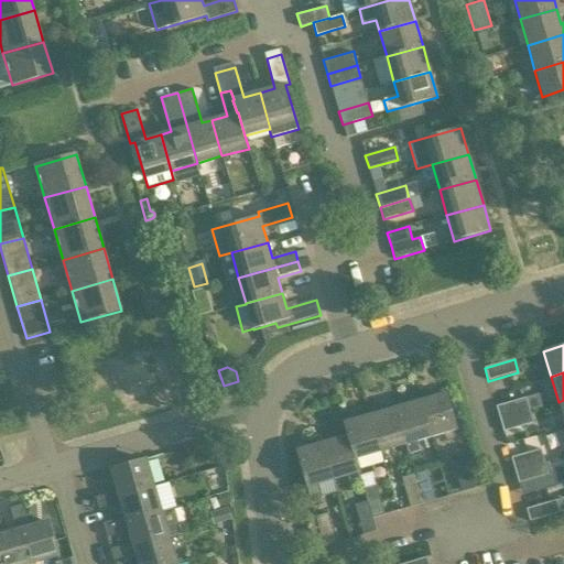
[(420,401),(431,437),(457,430),(446,393),(420,401)]
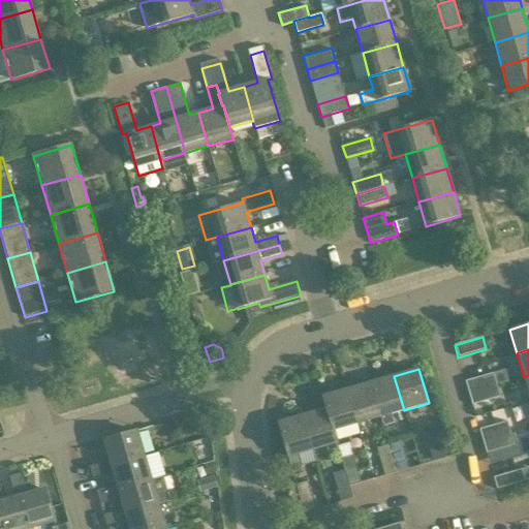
[(469,394),(496,385),(493,373),(465,381),(469,394)]
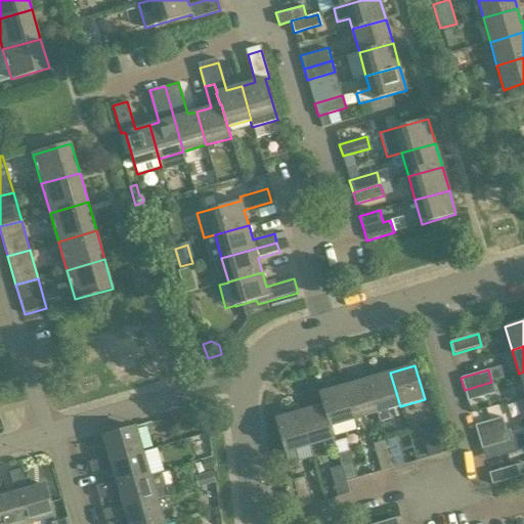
[(400,406),(390,373),(366,380),(377,413),(379,423),(390,420),(387,410),(400,406)]
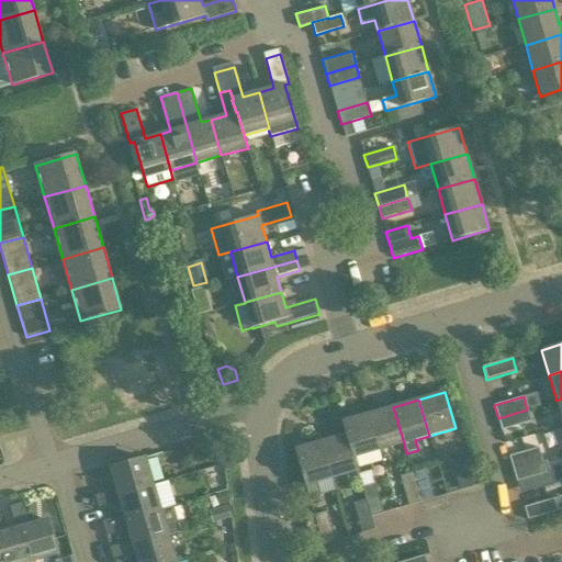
[(368,415),(379,451),(404,444),(393,407),(368,415)]
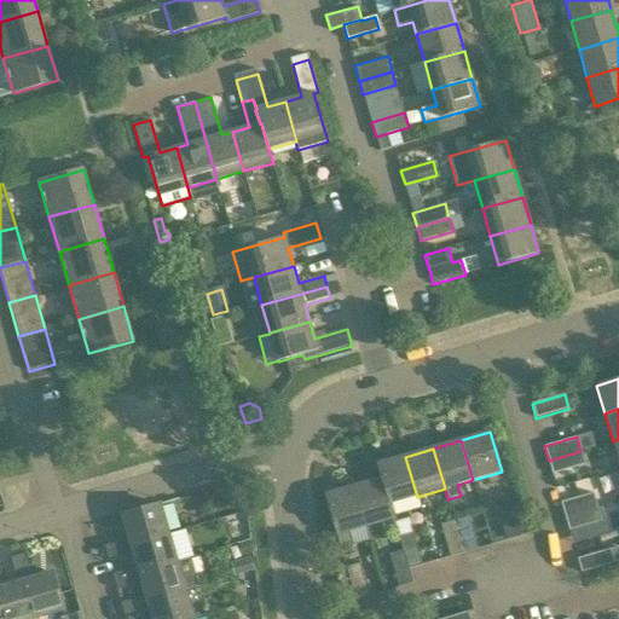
[(580,451),(549,461),(553,474),(585,464),(580,451)]
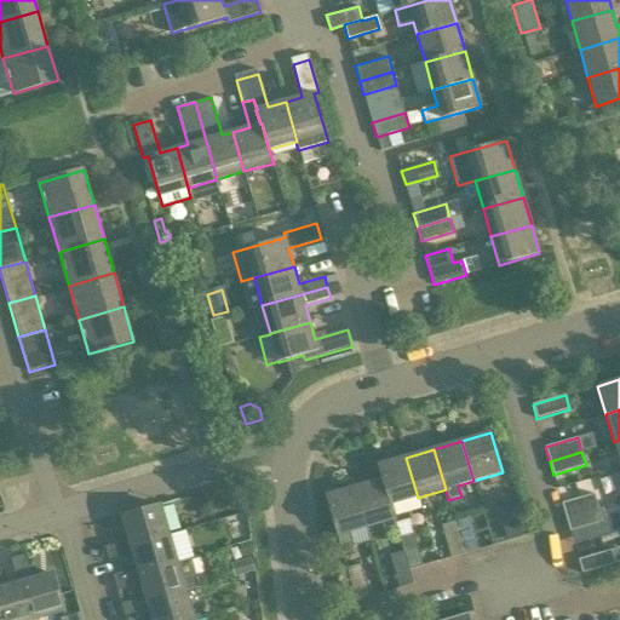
[(382,480),(383,480),(390,505),(418,498),(406,458),(377,465),(382,480)]
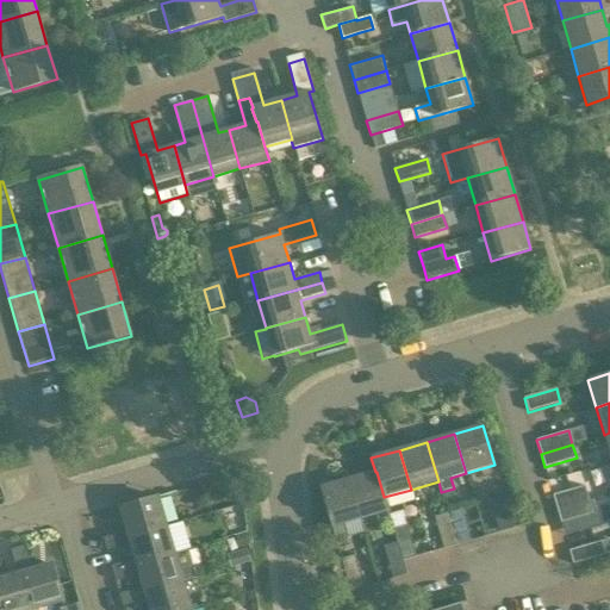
[(348,480),(360,520),(375,515),(378,526),(391,522),(384,497),(377,472),(375,472),(348,480)]
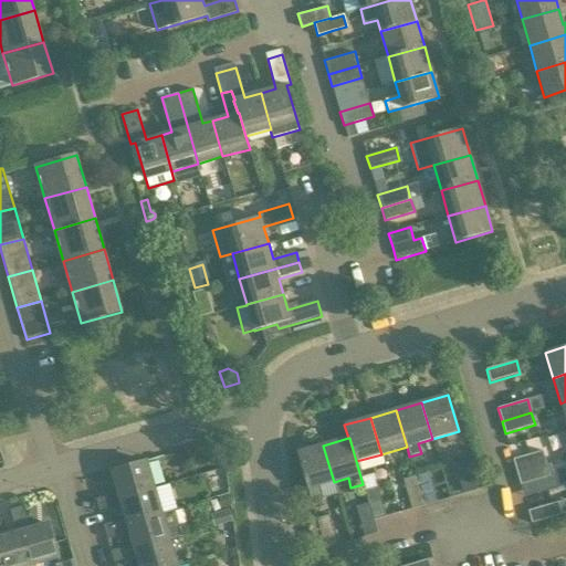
[(334,482),(323,446),(297,453),(311,500),(322,496),(318,486),(334,482)]
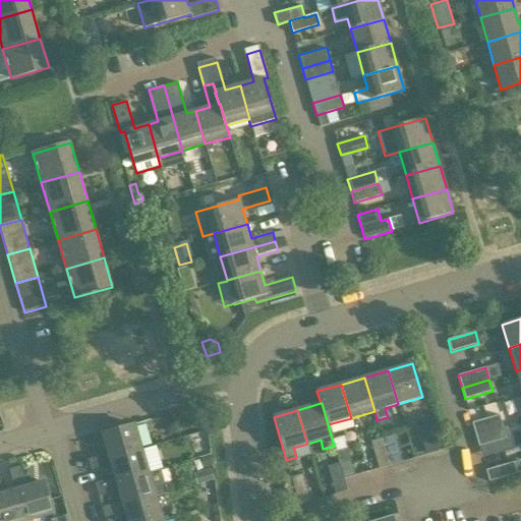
[(475,435),(503,426),(500,415),(472,423),(475,435)]
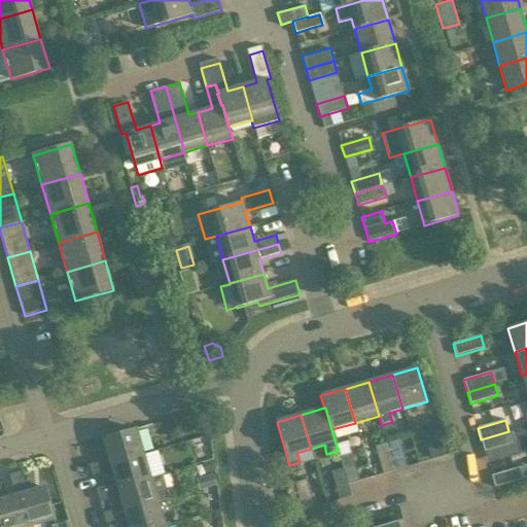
[(444,457),(435,429),(423,432),(431,461),(444,457)]
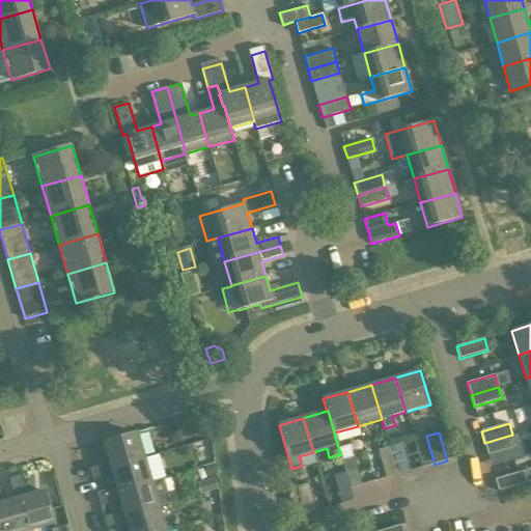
[(93,481),(114,476),(115,475),(112,467),(145,457),(138,434),(105,443),(111,463),(89,469),(93,481)]
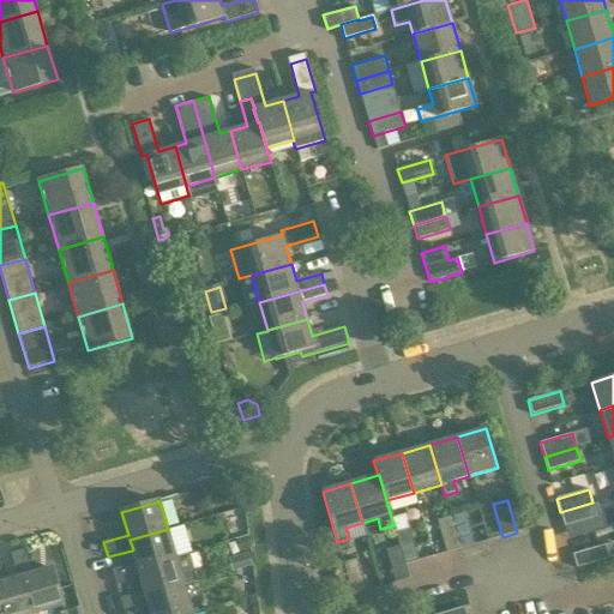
[(593,503),(560,512),(564,527),(596,517),(593,503)]
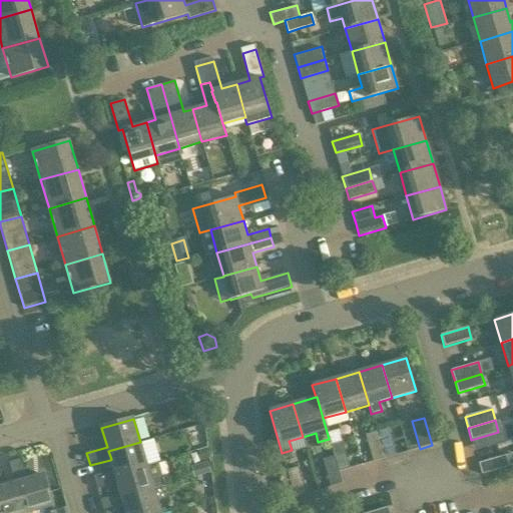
[(377,431),(385,459),(396,455),(389,428),(377,431)]
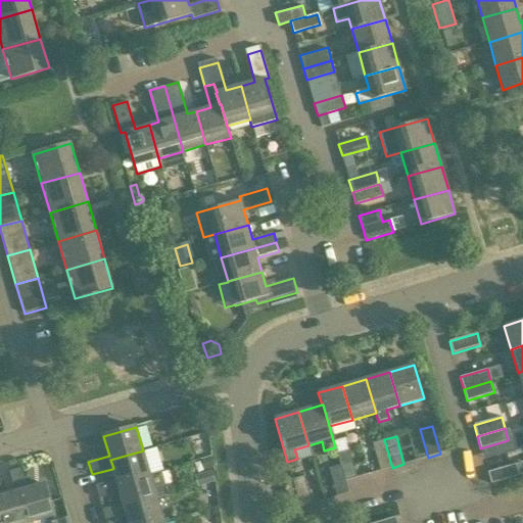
[(392,468),(384,439),(373,443),(380,471),(392,468)]
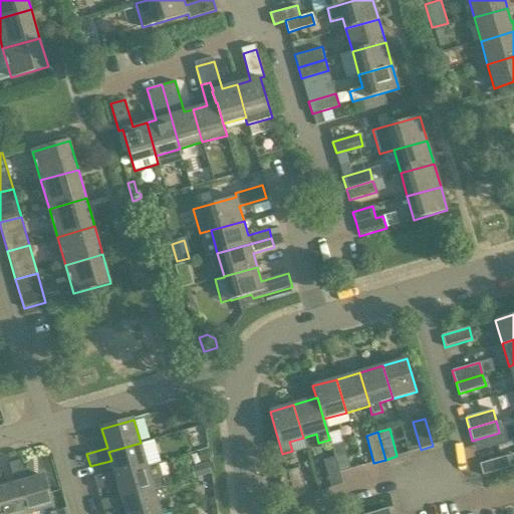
[(334,458),(339,473),(350,470),(343,442),(331,446),(334,458)]
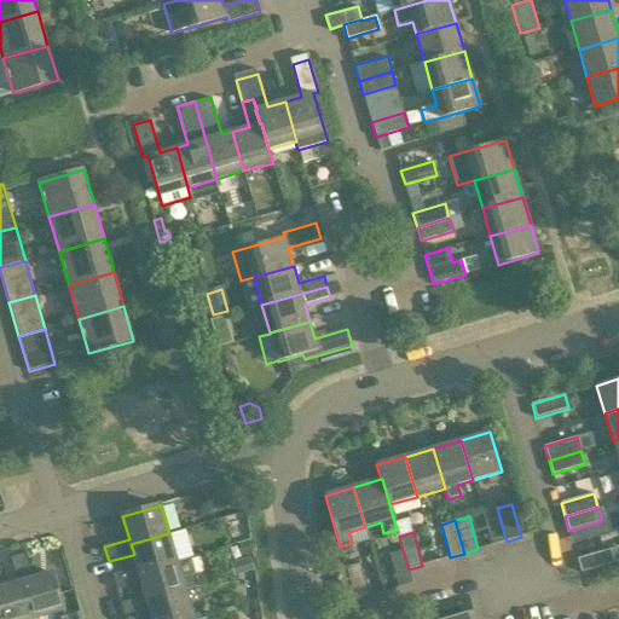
[(117,590),(142,583),(139,573),(178,562),(177,562),(169,533),(131,544),(134,554),(133,555),(138,568),(114,576),(117,590)]
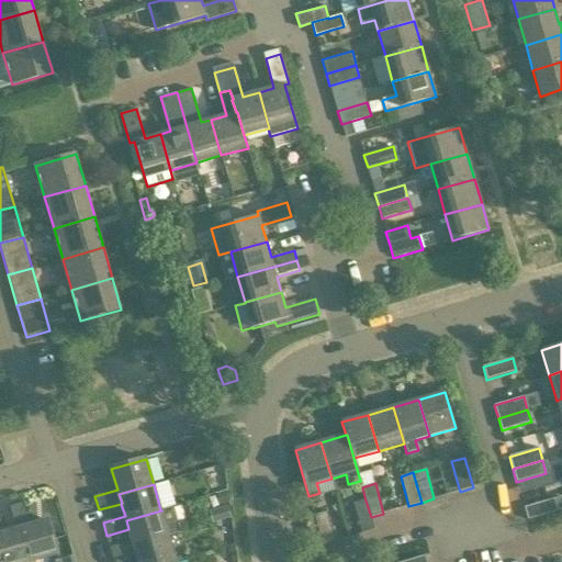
[(225,491),(214,494),(218,506),(228,503),(225,491)]
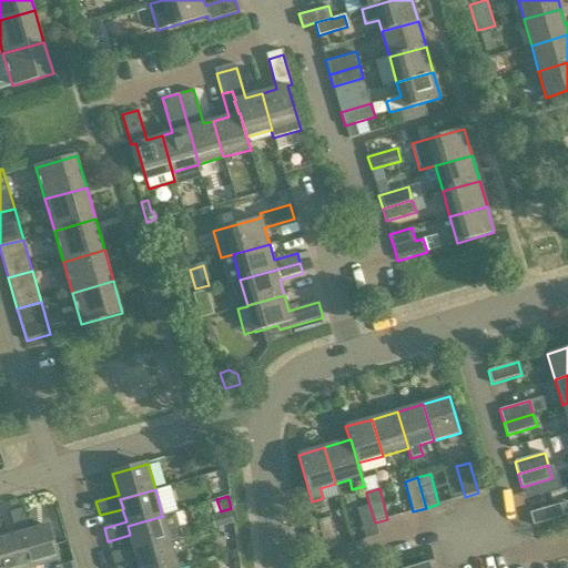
[(534,526),(564,517),(559,505),(529,514),(534,526)]
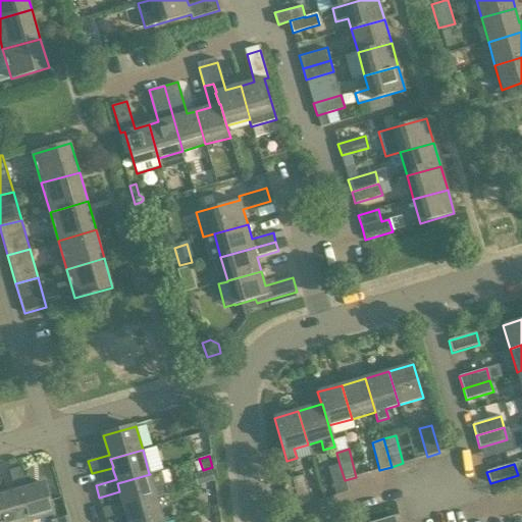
[(345,480),(340,465),(328,468),(336,496),(348,492),(345,480)]
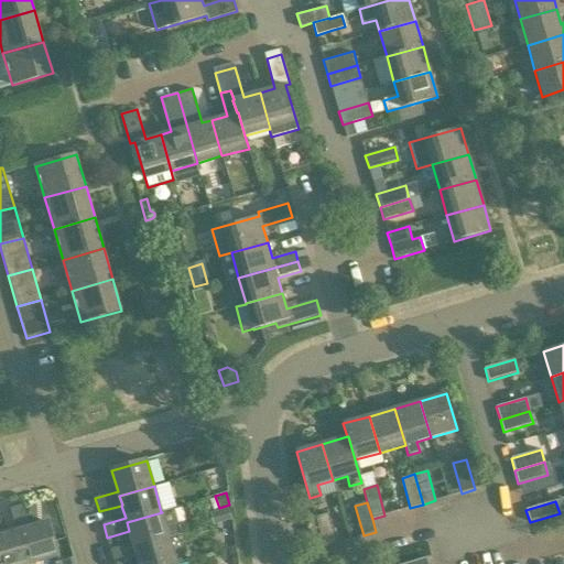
[(10,509),(17,531),(3,534),(4,535),(0,537),(0,555),(2,563),(30,563),(21,531),(30,528),(30,527),(23,505),(10,509)]
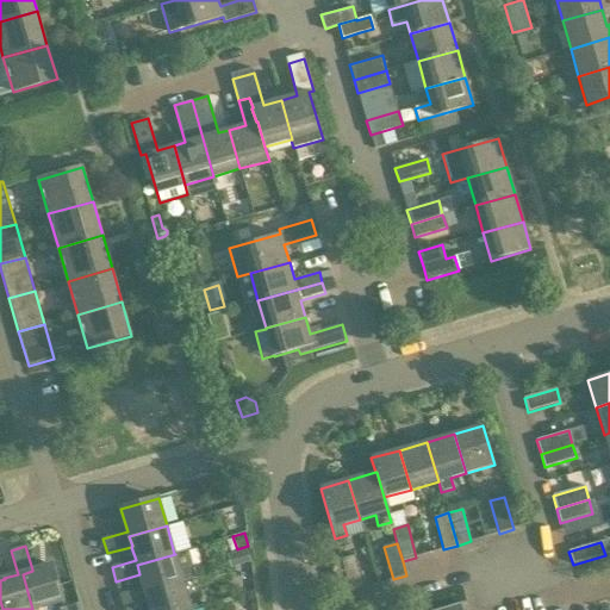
[(230,568),(250,562),(246,549),(226,555),(230,568)]
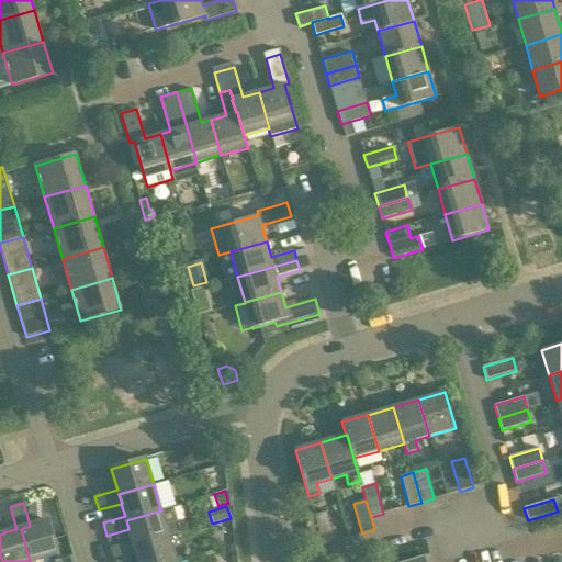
[(114,561),(136,555),(137,554),(134,546),(168,536),(180,532),(172,507),(160,510),(161,510),(126,520),(128,529),(132,541),(110,548),(114,561)]
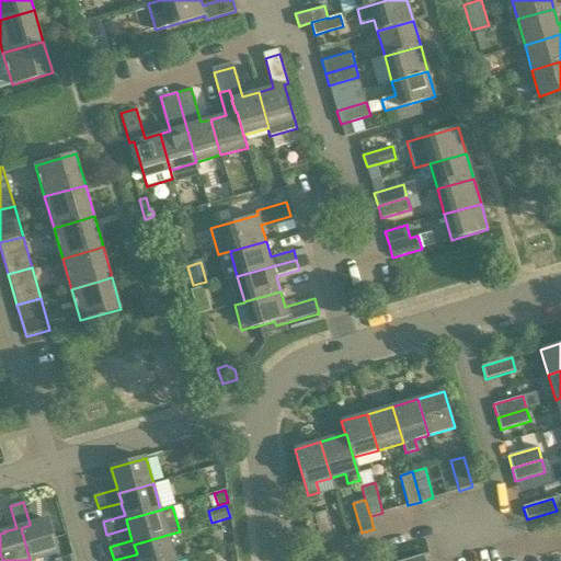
[(322,544),(335,540),(327,511),(313,515),(322,544)]
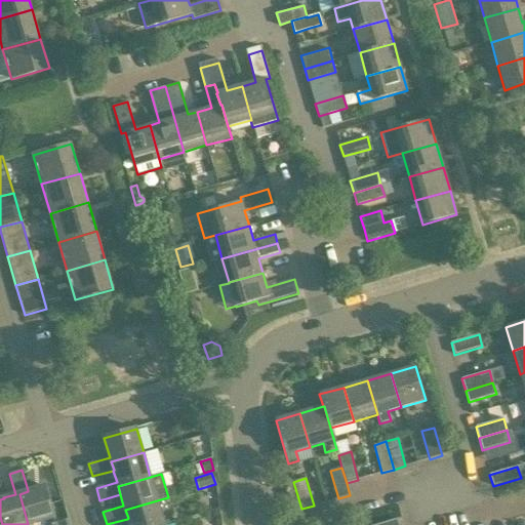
[(19,494),(28,524),(31,524),(53,519),(44,486),(28,490),(28,491),(19,494)]
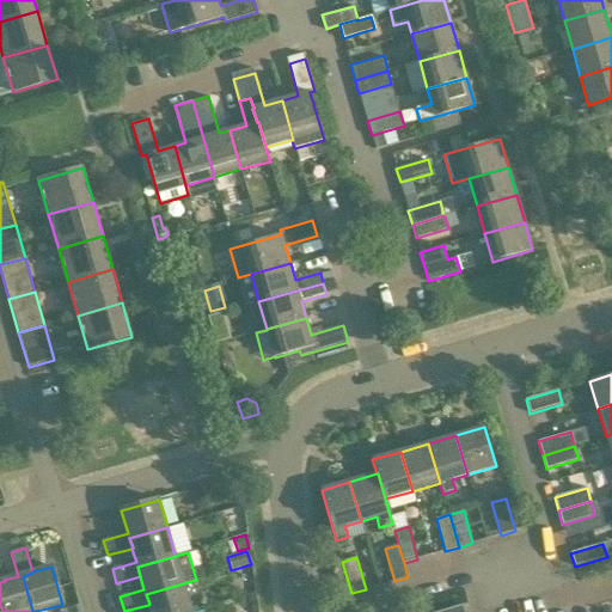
[(189,611),(191,611),(183,583),(146,594),(150,604),(148,605),(150,611),(189,611)]
